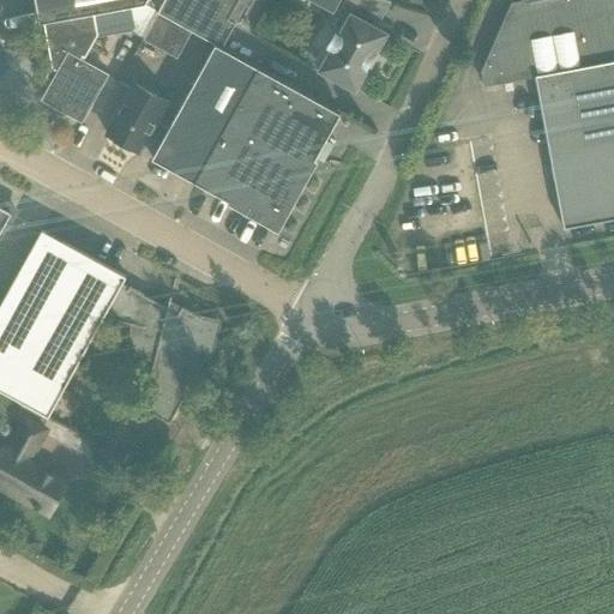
[(35,0),(40,24),(43,24),(94,14),(134,7),(124,26),(143,37),(157,12),(163,0),(35,0)]
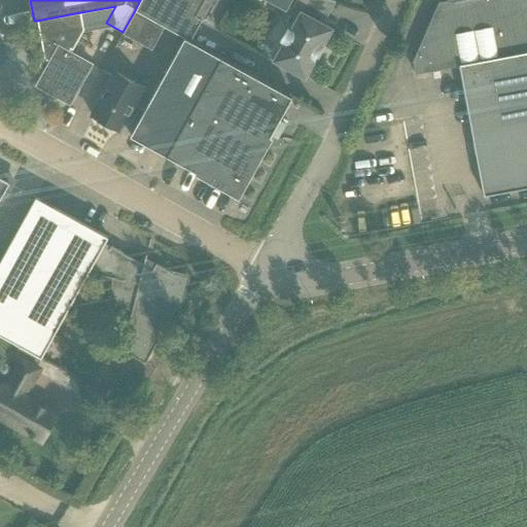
[(135,10),(136,10),(184,38),(189,41),(202,20),(203,20),(213,0),(140,0),(135,10)]
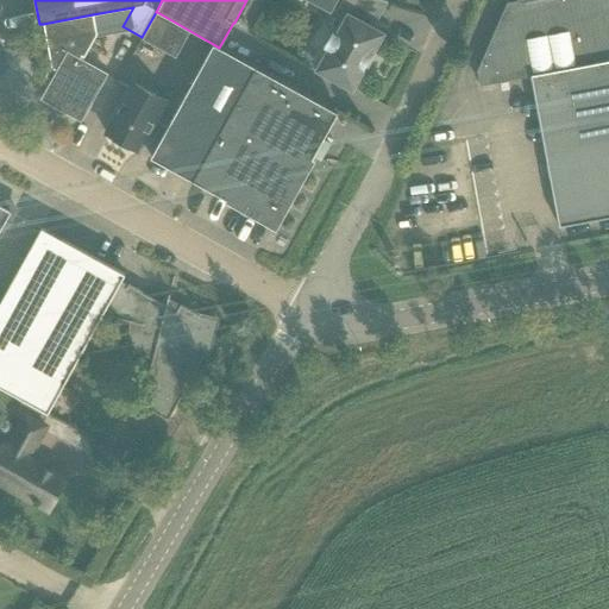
[(306,0),(331,13),(336,4),(341,6),(338,12),(345,16),(346,17),(337,35),(332,32),(322,48),(328,50),(318,70),(326,74),(330,76),(328,79),(338,85),(339,82),(351,88),(362,69),(363,70),(372,54),(371,54),(381,35),(370,29),(384,2),(387,4),(388,2),(380,0),(306,0)]
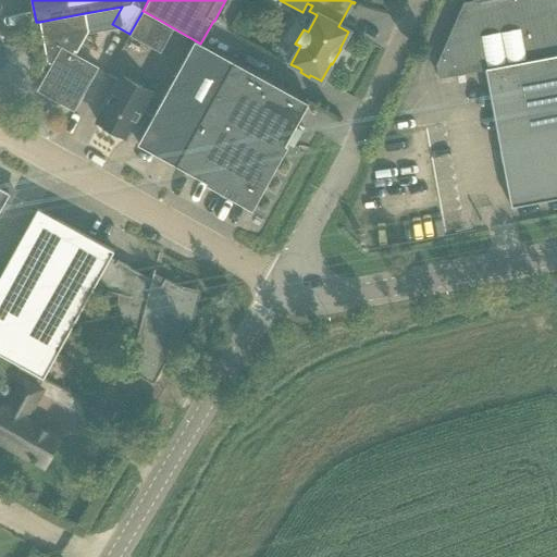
[(556,0),(473,0),(463,2),(436,65),(438,78),(486,70),(556,56),(556,0)]
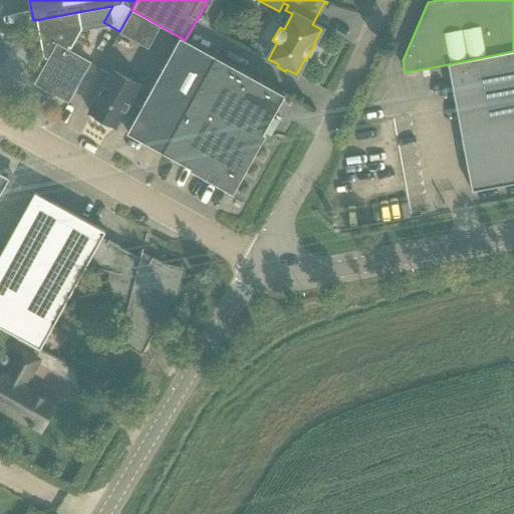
[(49,60),(36,83),(67,100),(88,63),(67,51),(68,47),(70,48),(81,29),(78,12),(36,20),(43,57),(49,60)]
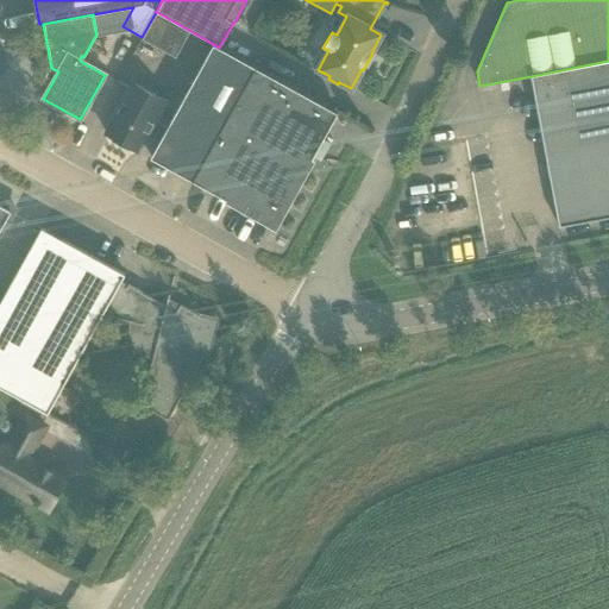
[(255,68),(219,48),(213,44),(154,152),(151,158),(168,168),(192,181),(255,68)]
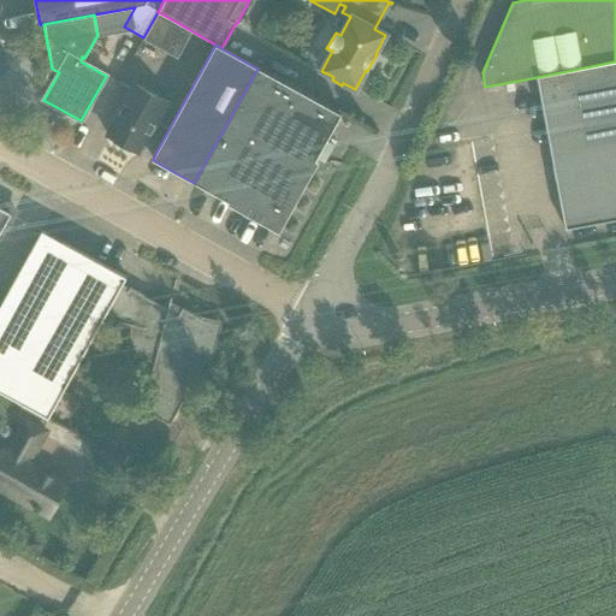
[(615,61),(538,77),(558,184),(567,227),(615,218),(615,61)]
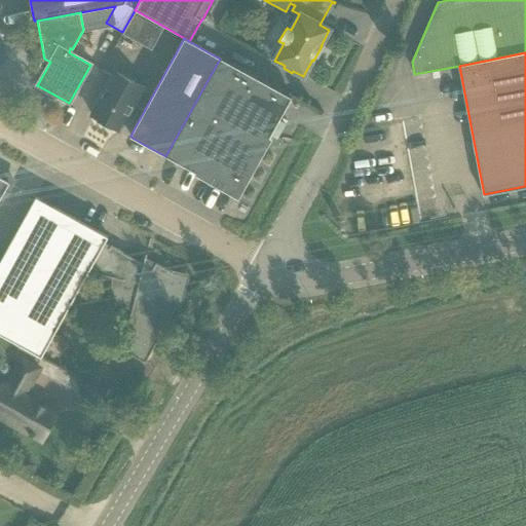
[(220,59),(165,156),(195,173),(196,171),(203,175),(202,177),(226,190),(227,189),(229,184),(237,182),(242,184),(242,185),(243,185),(292,99),(256,78),(220,59)]
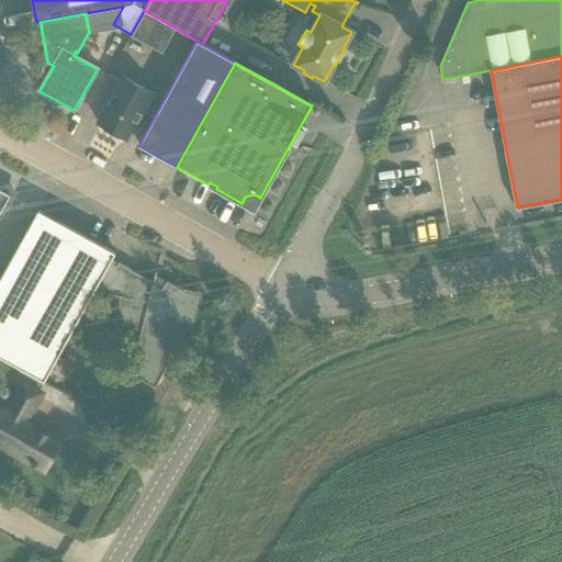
[(123,77),(97,122),(104,126),(102,130),(117,138),(120,135),(126,138),(153,92),(123,77)]
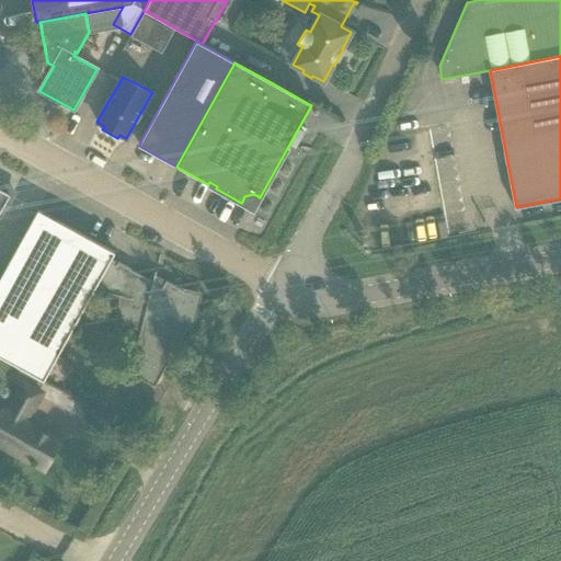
[(0,215),(2,217),(3,218),(15,197),(10,195),(12,190),(0,182),(0,215)]
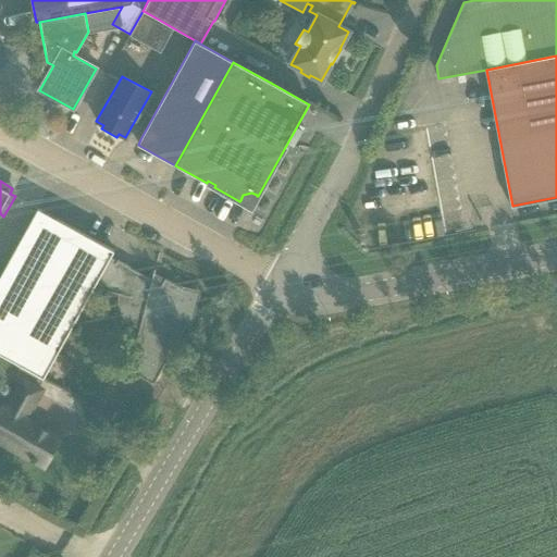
[(0,354),(44,379),(94,288),(109,260),(114,251),(38,209),(0,276),(0,354)]
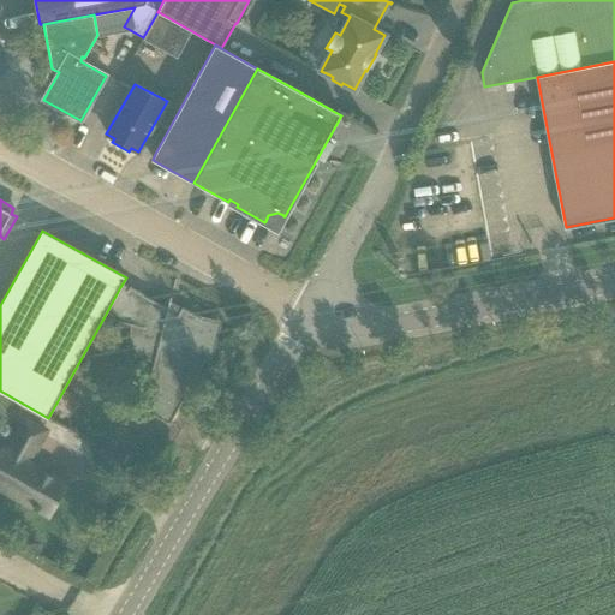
[(127,291),(120,287),(103,318),(143,328),(143,330),(143,333),(143,336),(144,339),(144,341),(147,344),(148,345),(150,347),(151,348),(154,350),(156,351),(142,410),(169,425),(204,362),(209,362),(219,323),(201,318),(181,308),(178,315),(168,310),(167,309),(129,288),(127,291)]
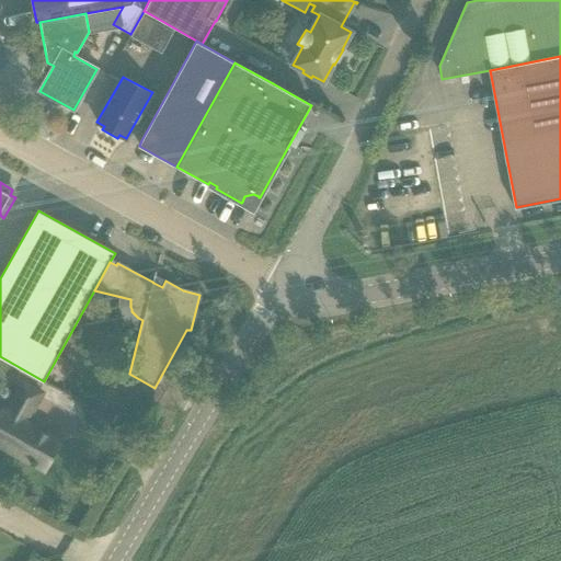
[(7,413),(2,410),(0,413),(0,443),(32,461),(31,464),(36,466),(37,464),(45,468),(60,443),(25,423),(41,393),(23,384),(7,413)]
